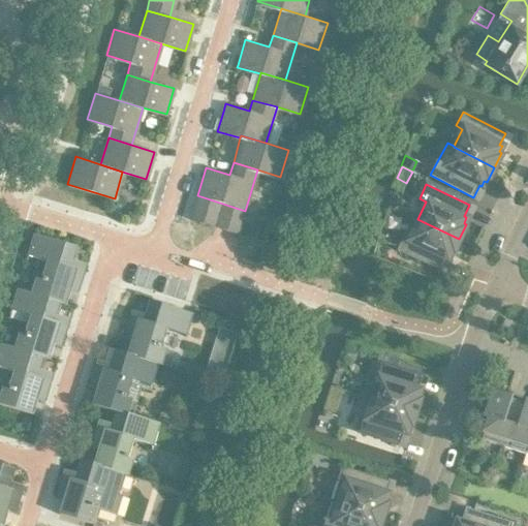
[(194,207),(218,215),(221,204),(197,195),(194,207)]
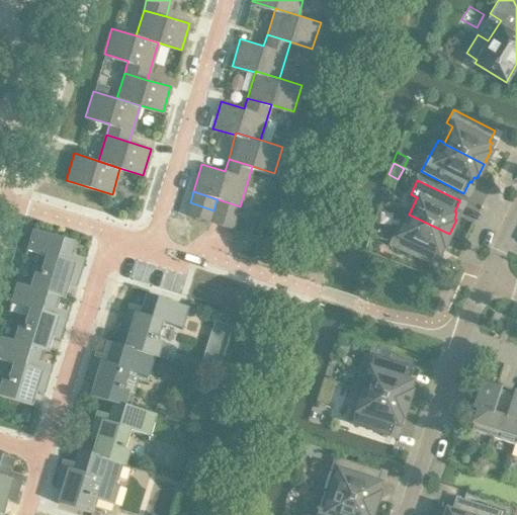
[(210,222),(222,225),(228,202),(217,199),(213,210),(209,221),(210,222)]
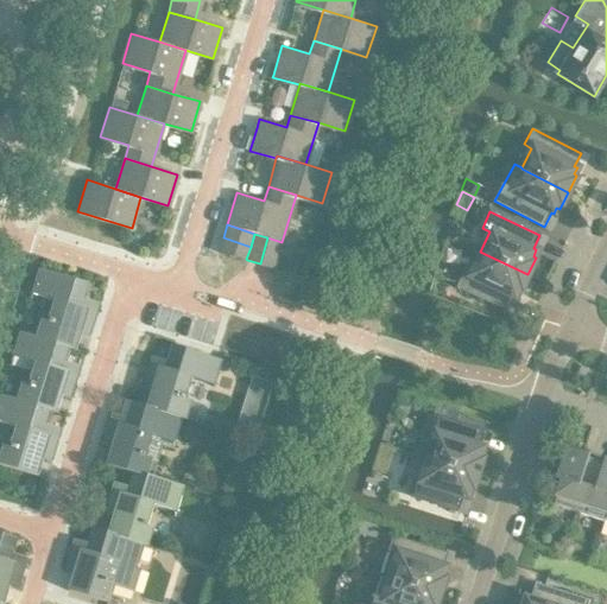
[(246,259),(251,247),(223,237),(219,250),(246,259)]
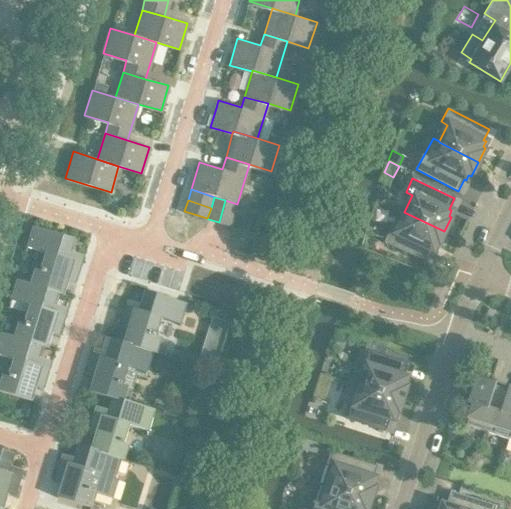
[(219,222),(230,225),(237,204),(225,200),(219,222)]
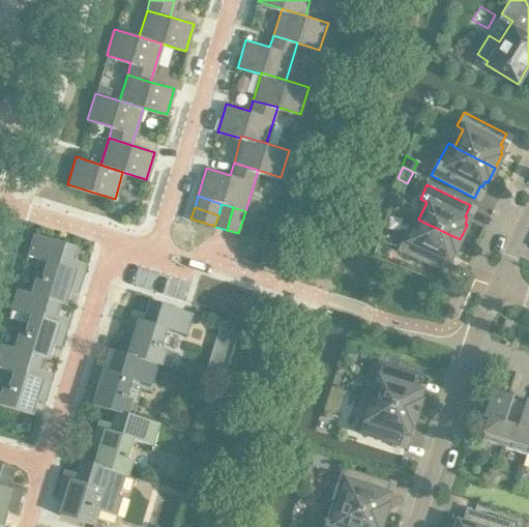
[(241,229),(257,234),(261,223),(245,217),(241,229)]
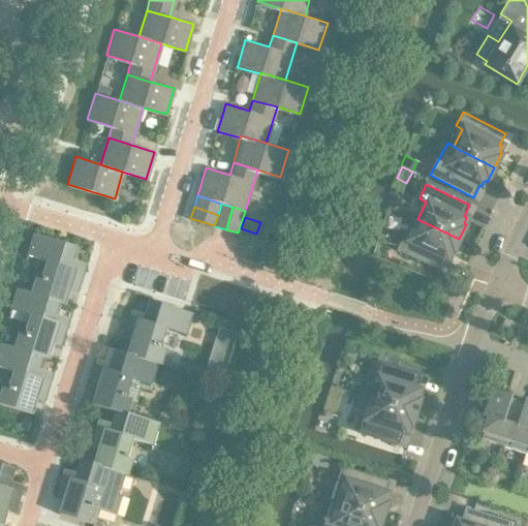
[(459,239),(417,219),(409,238),(402,235),(396,249),(439,270),(444,257),(447,258),(449,253),(452,254),(459,239)]
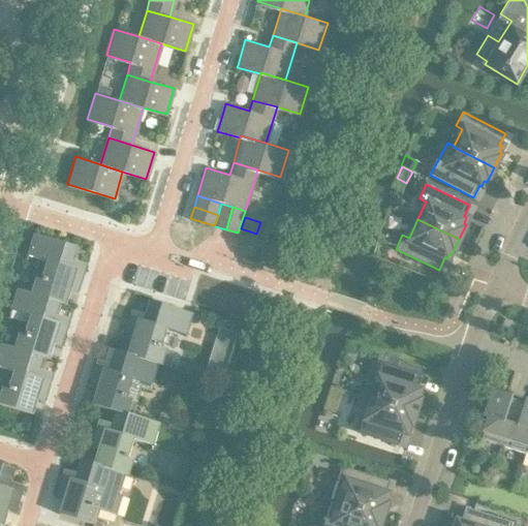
[(29,292),(59,302),(65,303),(74,274),(68,273),(76,245),(33,233),(26,254),(45,259),(39,278),(34,276),(29,292)]
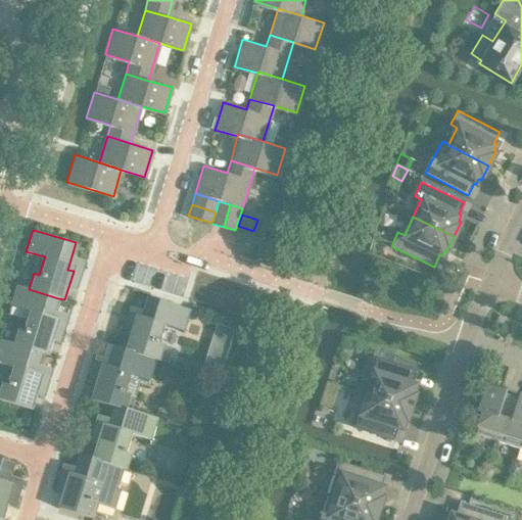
[(12,343),(42,352),(48,353),(56,326),(50,324),(58,298),(29,289),(15,285),(9,305),(29,311),(22,329),(16,327),(12,343)]
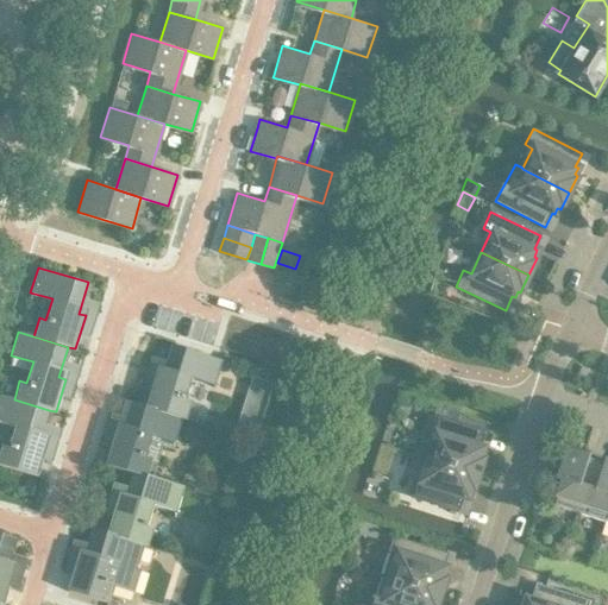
[(145,407),(181,417),(187,420),(192,401),(186,398),(193,377),(214,384),(223,359),(170,344),(162,375),(155,372),(145,407)]
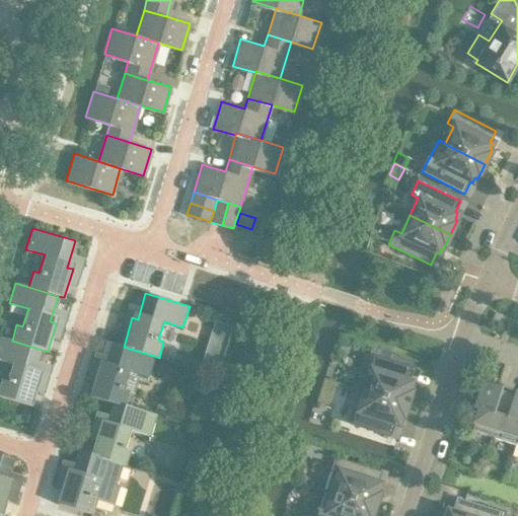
[(42,350),(12,341),(0,337),(0,357),(12,362),(6,380),(1,378),(0,381),(0,394),(31,404),(40,376),(34,375),(42,350)]
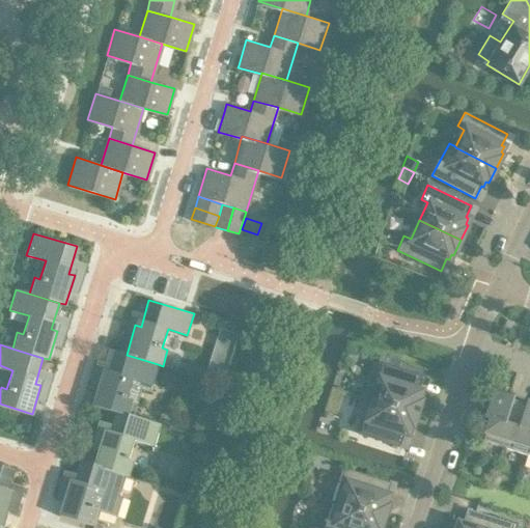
[(108,370),(106,377),(101,376),(91,405),(114,411),(128,415),(133,398),(127,397),(133,378),(152,384),(158,364),(127,355),(109,349),(103,369),(108,370)]
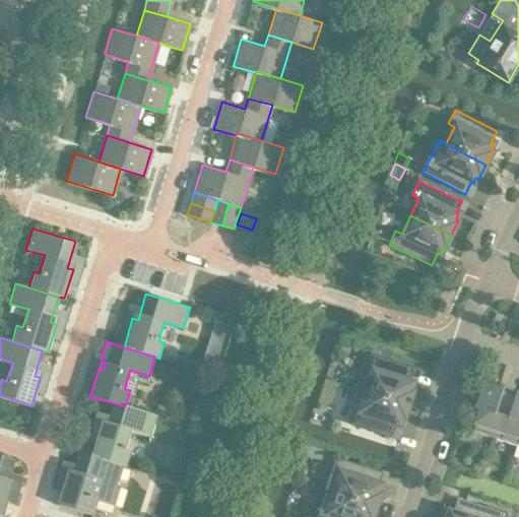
[(365,390),(407,403),(412,388),(410,387),(412,381),(409,381),(413,368),(369,353),(358,388),(365,390)]
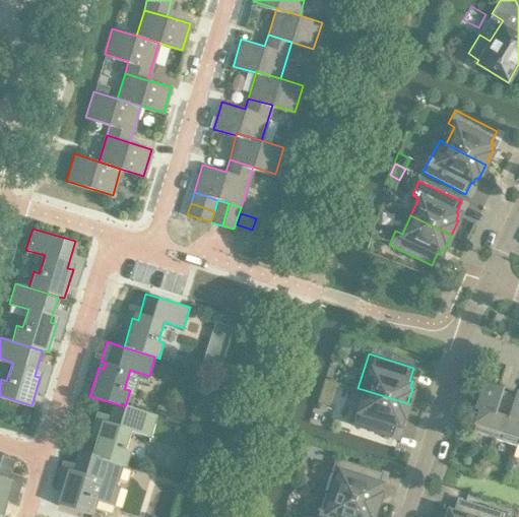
[(495,437),(510,389),(497,385),(496,387),(488,384),(472,430),(495,437)]
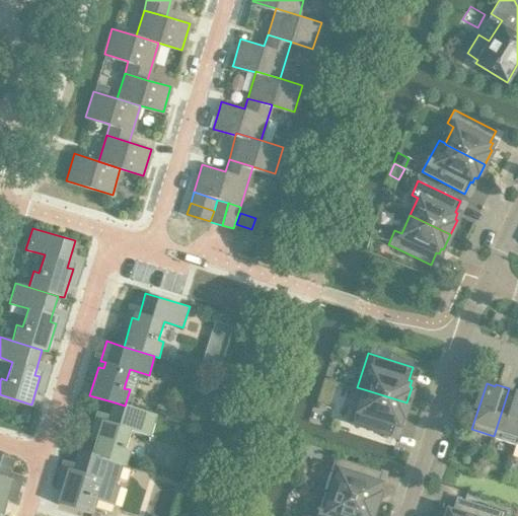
[(494,436),(514,442),(517,430),(517,390),(509,388),(494,436)]
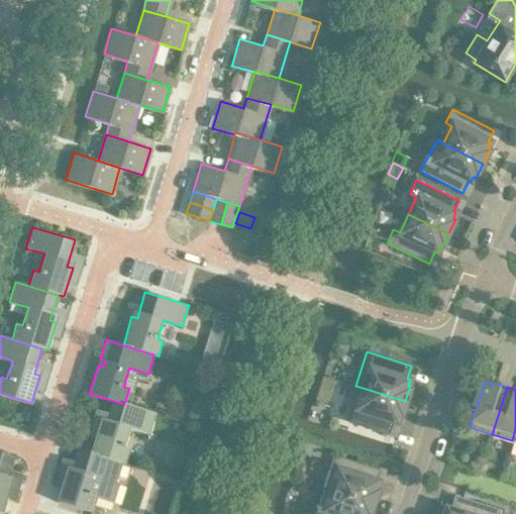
[(405,401),(363,388),(356,406),(350,403),(345,418),(390,432),(394,420),(396,421),(398,415),(400,416),(405,401)]
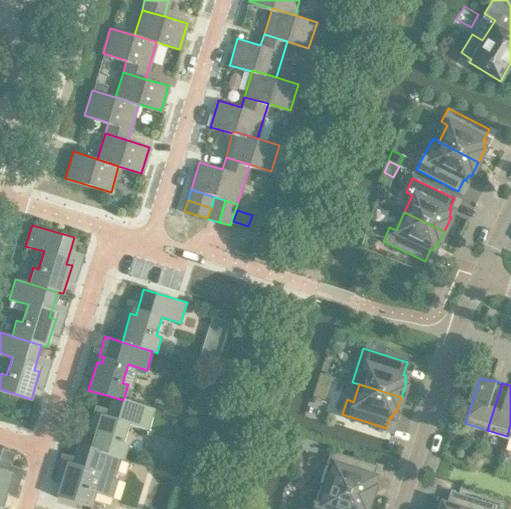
[(154,410),(123,400),(110,396),(103,422),(98,421),(90,448),(120,457),(124,459),(129,442),(124,441),(129,423),(148,428),(154,410)]
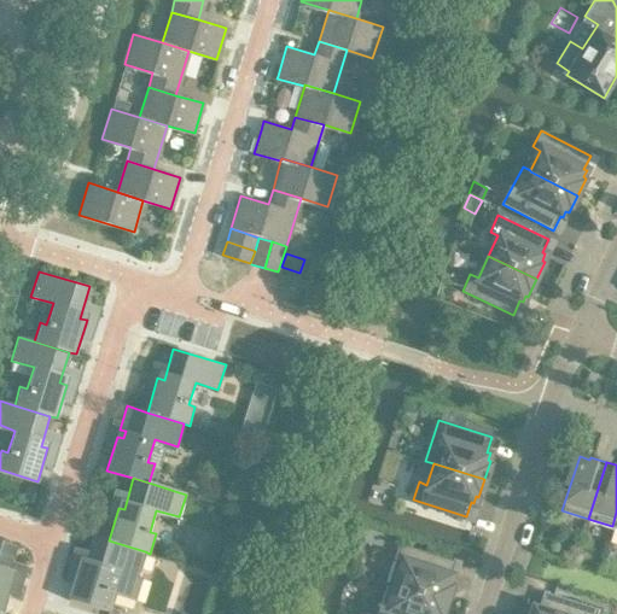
[(138,576),(145,551),(109,541),(93,536),(85,566),(77,563),(68,598),(110,610),(115,594),(137,601),(144,577),(138,576)]
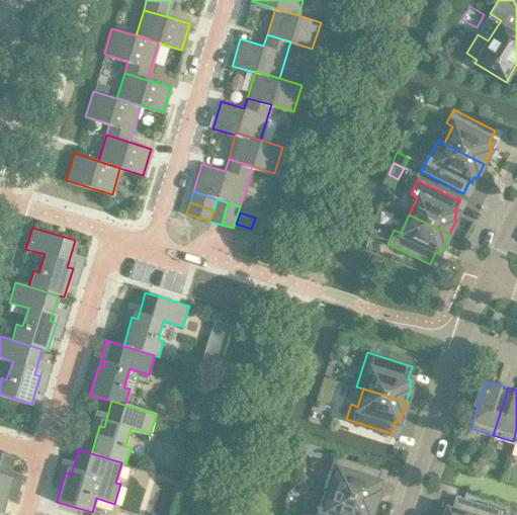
[(0,512),(3,513),(11,486),(5,485),(13,457),(0,452),(0,512)]
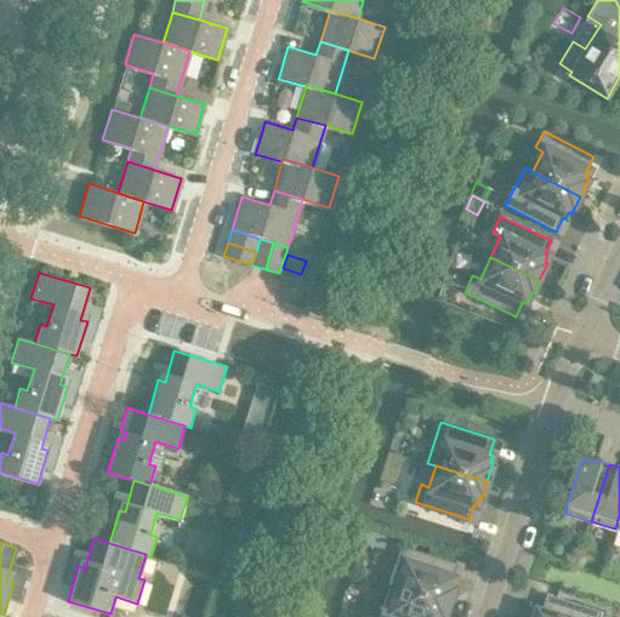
[(390,584),(448,603),(454,584),(451,583),(454,577),(450,576),(455,561),(402,544),(390,584)]
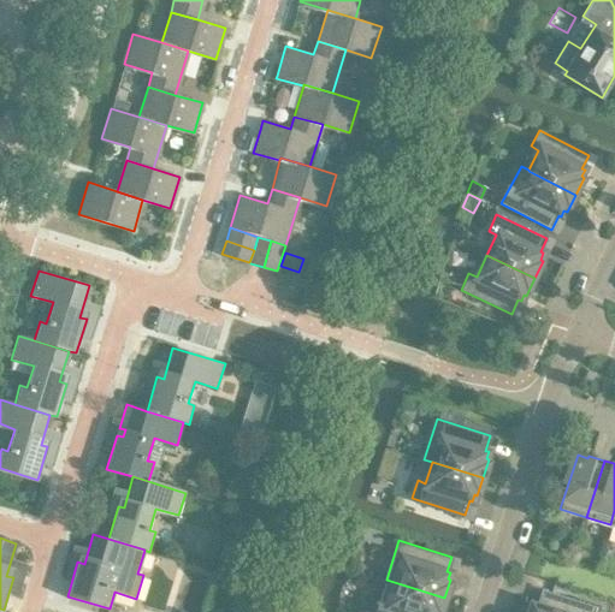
[(439,611),(444,598),(386,580),(376,611),(439,611)]
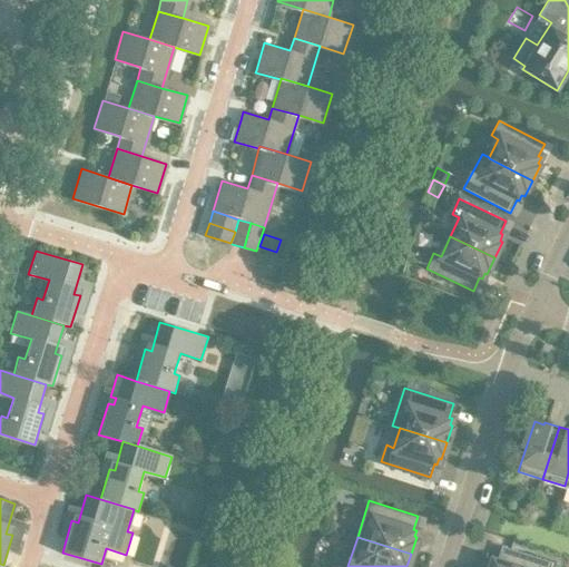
[(487,566),(549,566),(551,560),(502,545),(498,559),(494,558),(492,566),(488,565),(487,566)]
